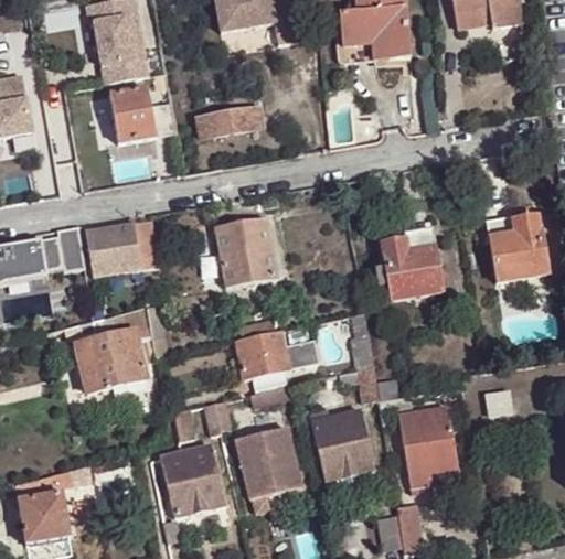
[(94,23),(103,66),(110,64),(114,82),(149,75),(135,0),(110,0),(86,4),(89,24),(94,23)]
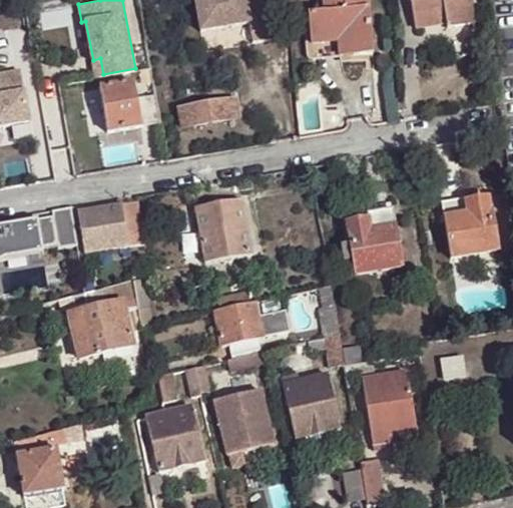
[(191,0),(196,29),(245,21),(248,40),(269,37),(262,0),(191,0)]
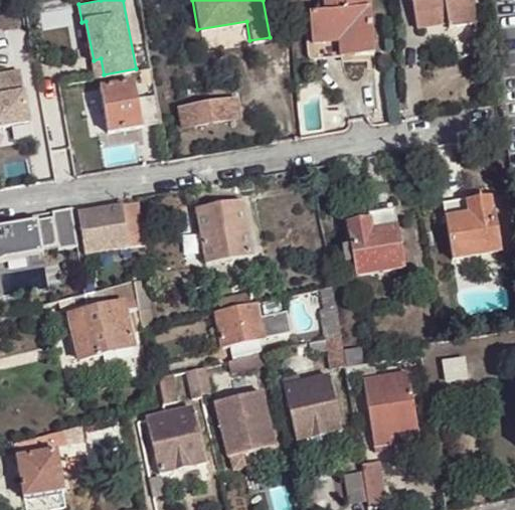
[(353,38),(355,53),(372,51),(367,0),(322,0),(323,10),(308,11),(309,26),(311,42),(353,38)]
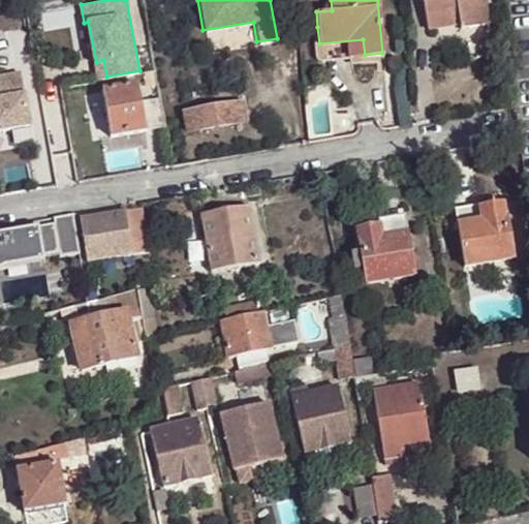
[(422,0),(426,27),(458,22),(459,26),(487,22),(483,0),(422,0)]
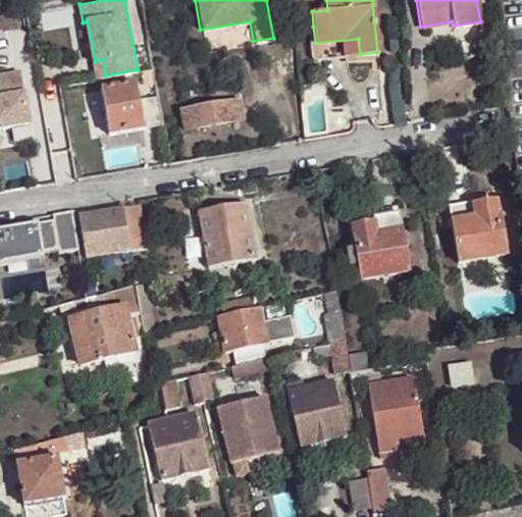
[(311,58),(360,54),(358,39),(315,43),(313,27),(309,27),(311,58)]
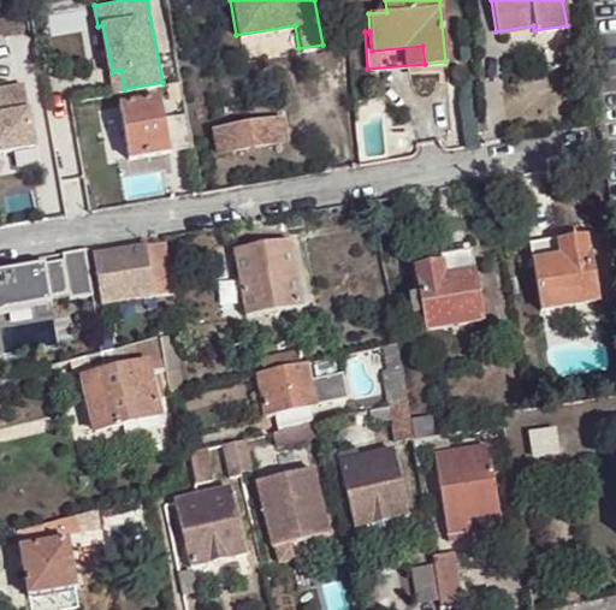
[(570,58),(568,41),(556,42),(558,60),(570,58)]
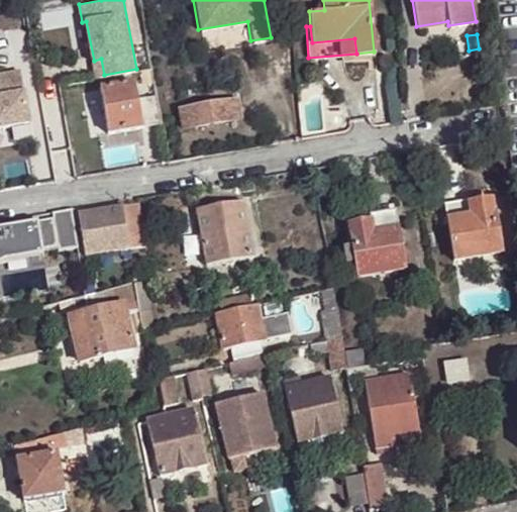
[(101,59),(94,61),(96,76),(104,75),(101,59)]
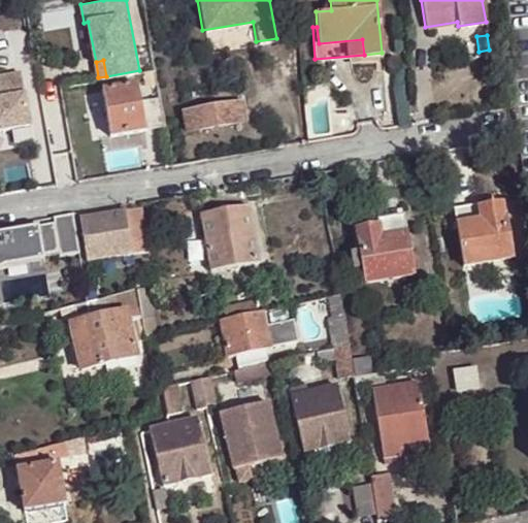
[(21,70),(10,72),(11,80),(22,78),(21,70)]
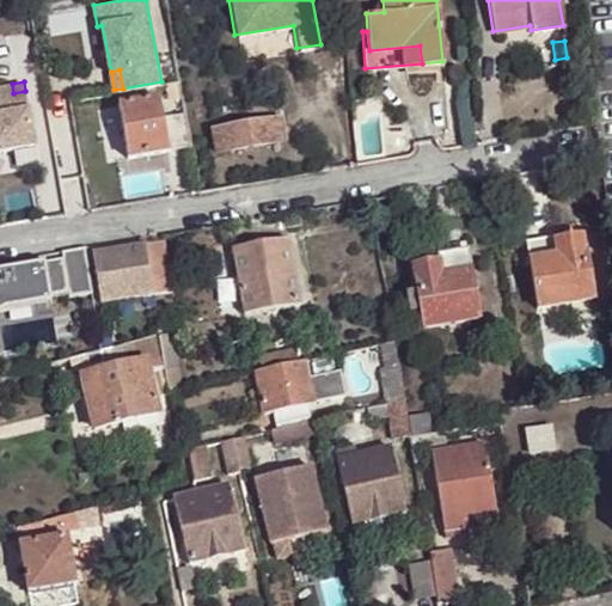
[(0,148),(35,142),(25,91),(13,93),(12,84),(0,86),(0,148)]
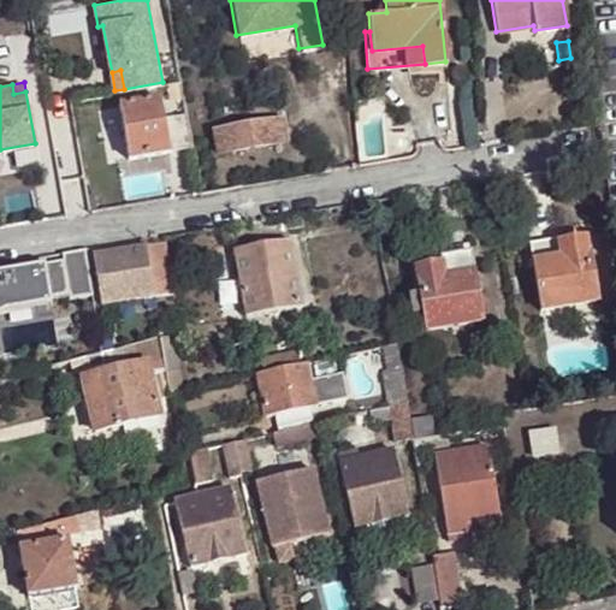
[(119,104),(99,107),(108,161),(129,157),(190,146),(184,112),(164,116),(160,95),(119,104)]
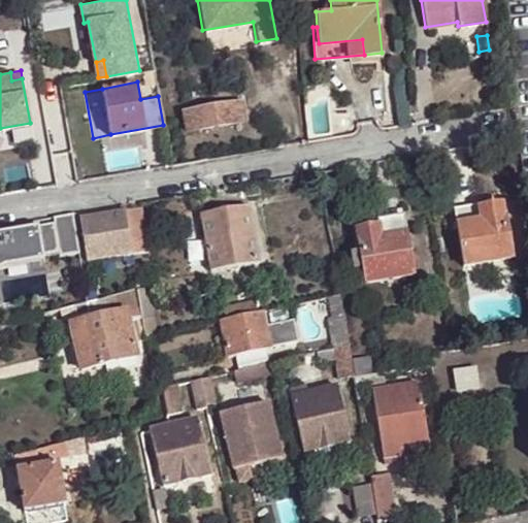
[(184,112),(188,133),(244,123),(242,102),(184,112)]
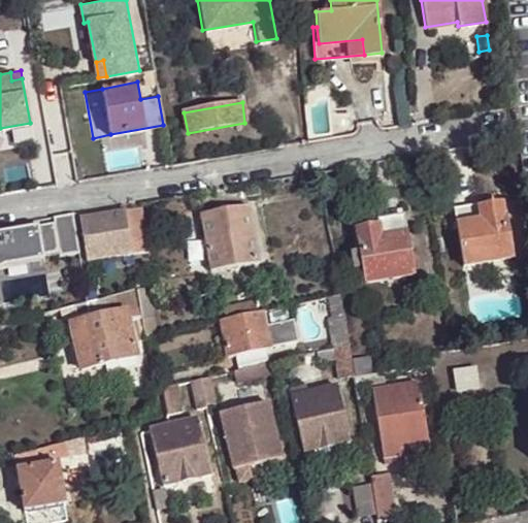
[(453,206),(456,223),(481,219),(479,205),(479,201),(453,206)]
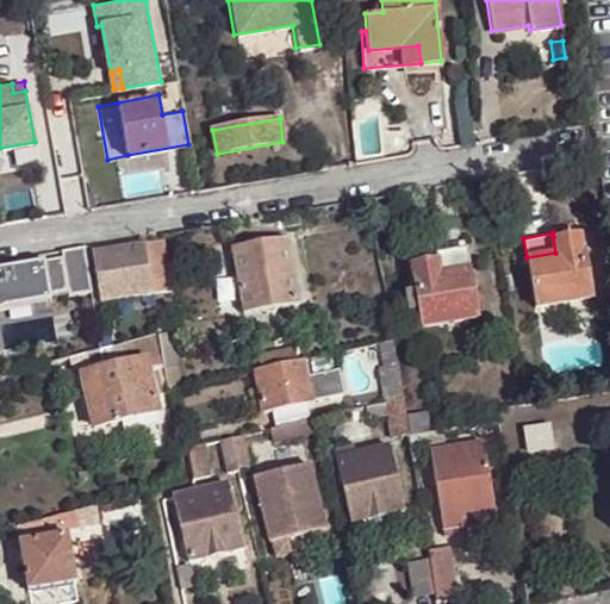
[(555,253),(527,257),(535,304),(590,294),(579,234),(553,237),(555,253)]
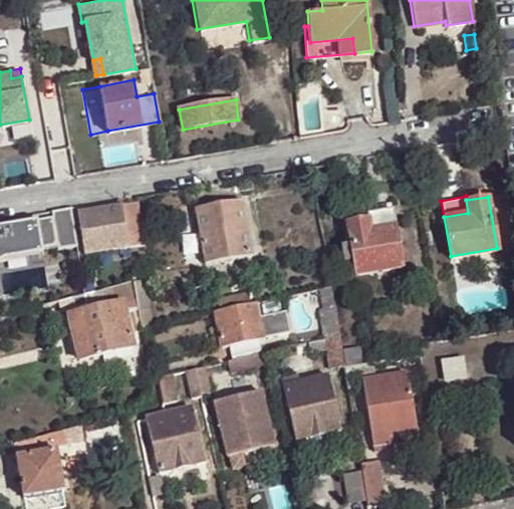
[(243,198),(196,206),(205,262),(252,254),(243,198)]
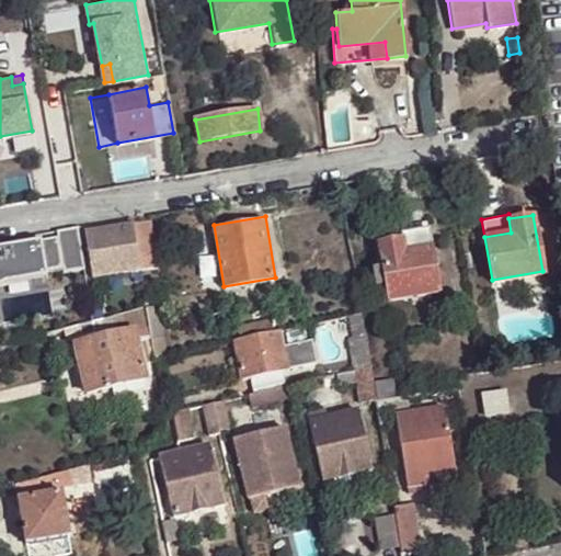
[(132,222),(137,256),(155,253),(149,219),(132,222)]
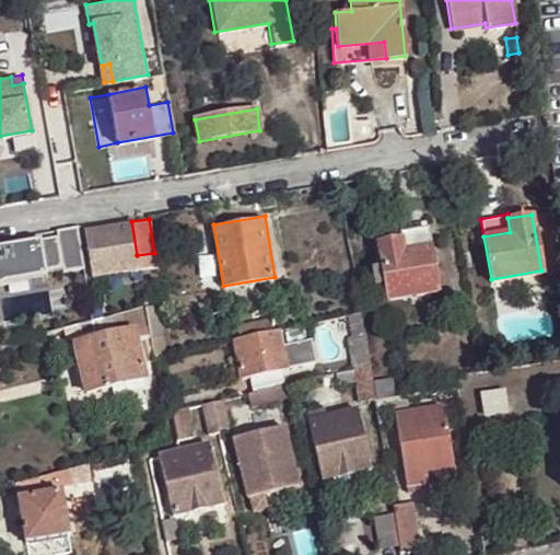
[(92,276),(139,268),(137,255),(131,221),(84,230),(92,276)]
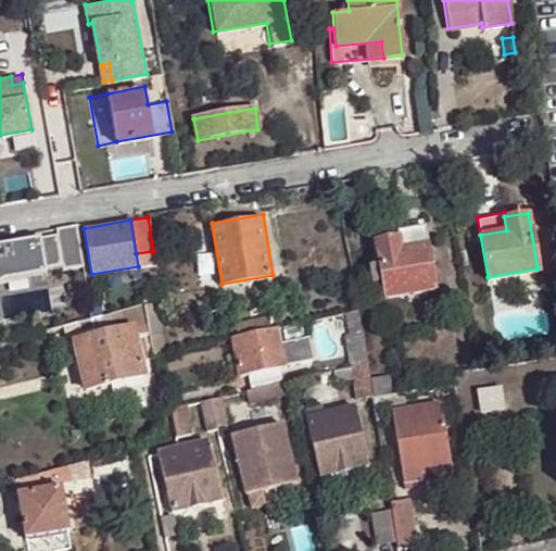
[(0,292),(35,287),(33,274),(46,272),(45,266),(61,263),(62,268),(83,265),(79,246),(76,224),(75,223),(55,227),(55,233),(40,236),(0,242),(0,292)]
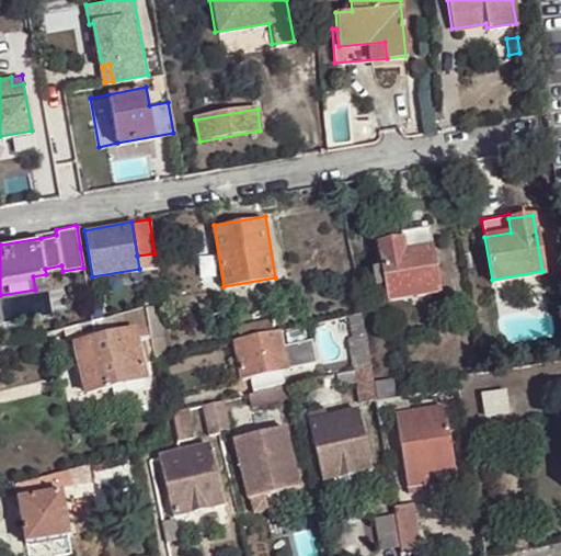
[(439,290),(430,228),(402,233),(403,238),(380,241),(389,297),(439,290)]
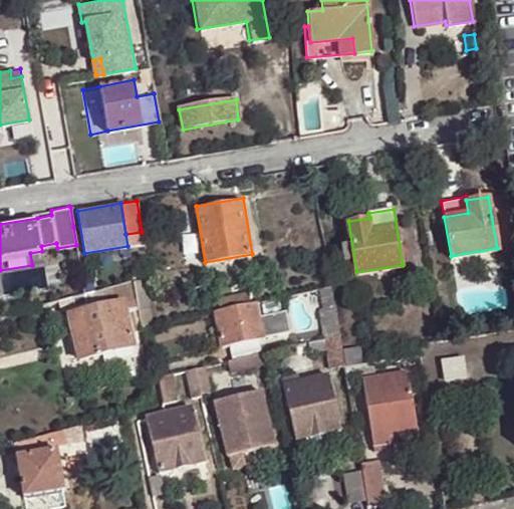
[(142,326),(153,323),(144,274),(138,274),(138,278),(134,279),(137,298),(139,307),(139,310),(142,326)]
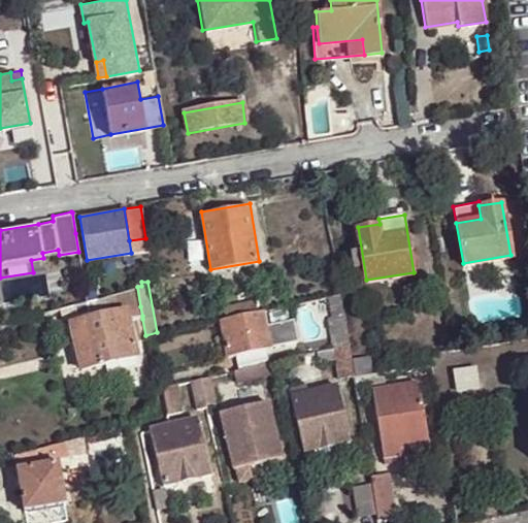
[(94,284),(84,286),(87,300),(96,298),(94,284)]
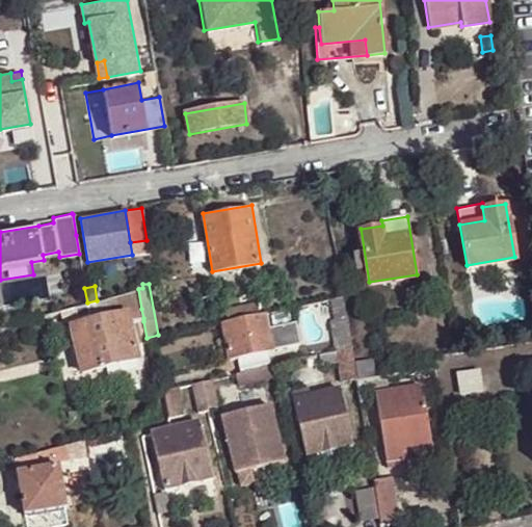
[(127,312),(141,309),(138,289),(109,297),(111,309),(89,314),(91,320),(113,315),(127,312)]
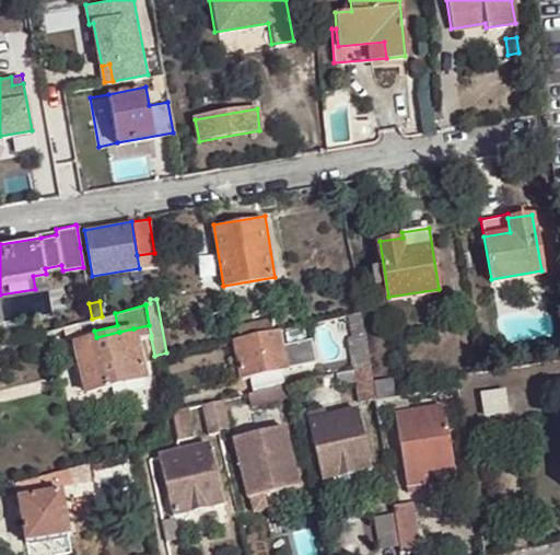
[(351,339),(364,336),(360,310),(346,313),(351,339)]
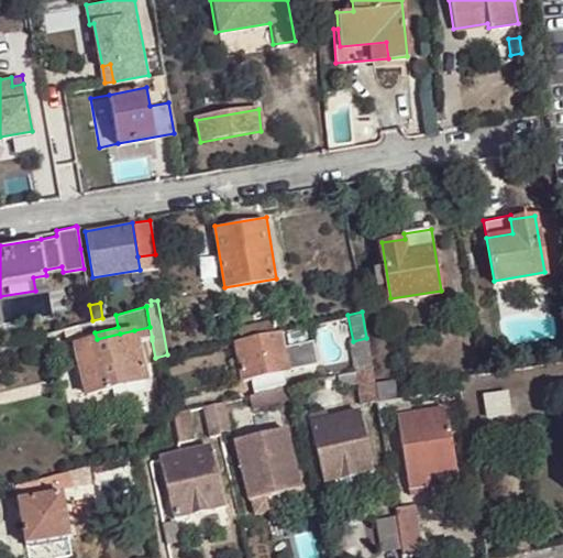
[(102,318),(92,320),(95,332),(118,327),(116,315),(102,318)]
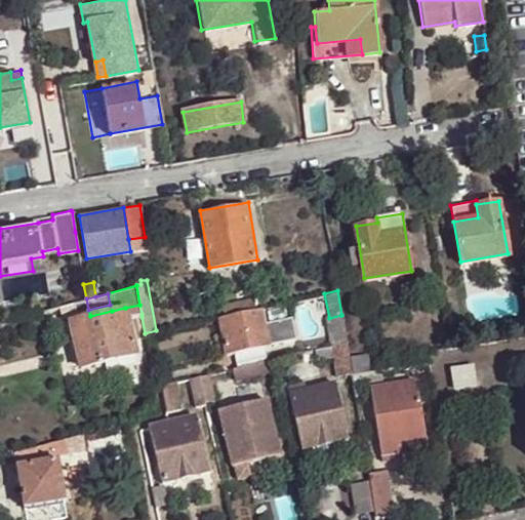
[(86,298),(51,309),(54,320),(63,319),(62,315),(88,310),(86,298)]
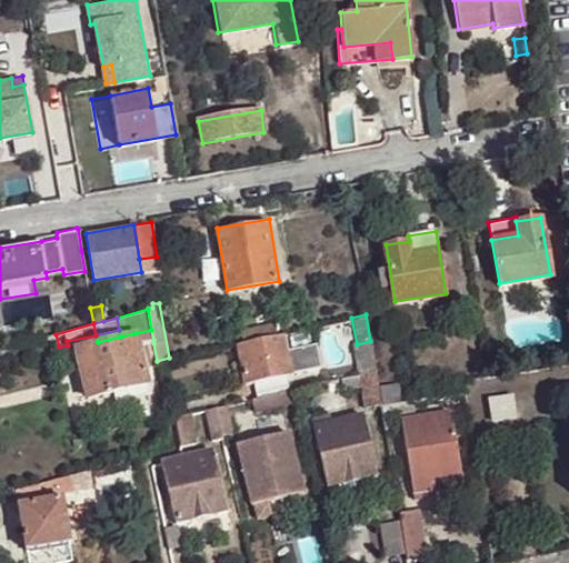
[(242,342),(277,335),(275,323),(240,331),(242,342)]
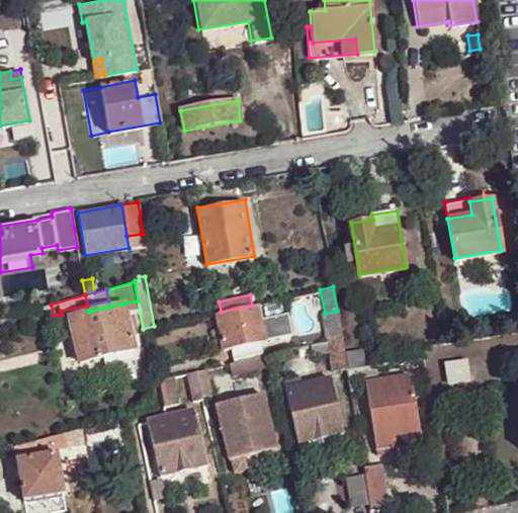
[(126,314),(140,310),(138,301),(123,304),(126,314)]
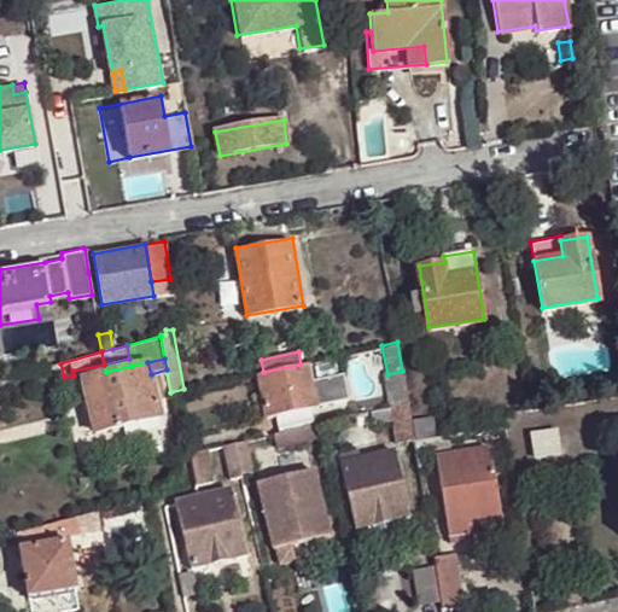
[(95,431),(124,425),(161,417),(157,400),(151,374),(147,362),(132,366),(106,372),(83,377),(95,431)]
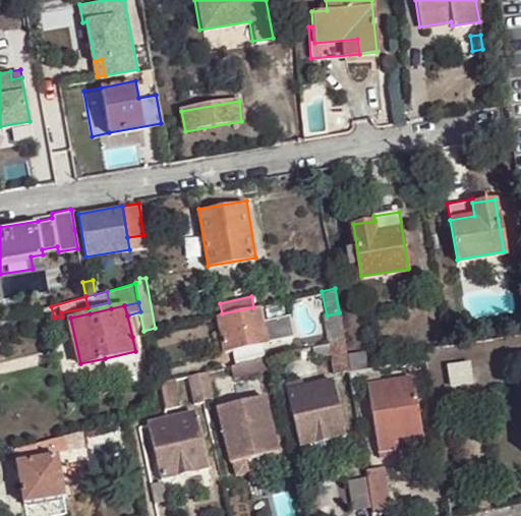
[(261,320),(257,305),(253,307),(222,313),(217,314),(226,349),(232,348),(236,363),(265,356),(262,341),(291,335),(287,313),(261,320)]
